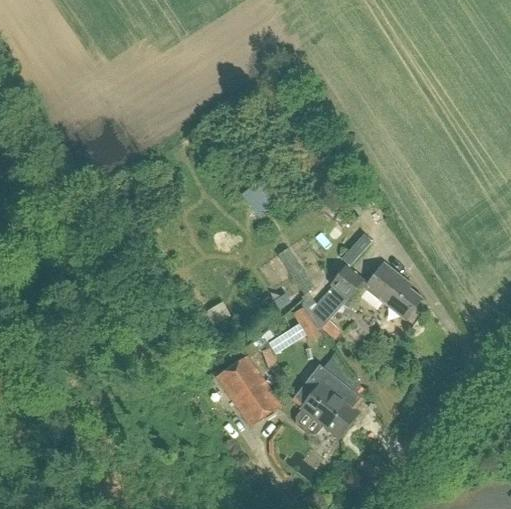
[(256,173),(236,184),(249,206),(269,196),(256,173)]
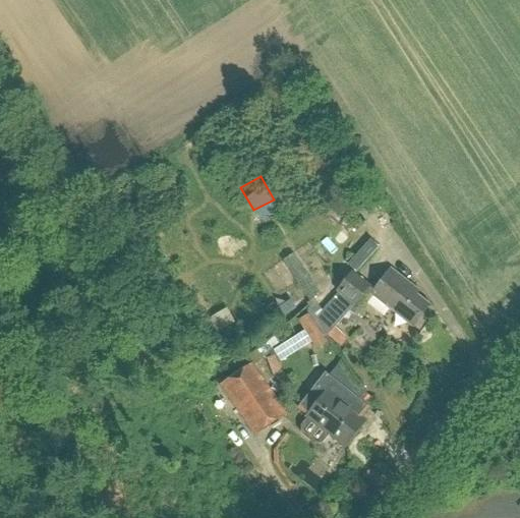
[(300,221),(283,228),(299,266),(315,259),(300,221)]
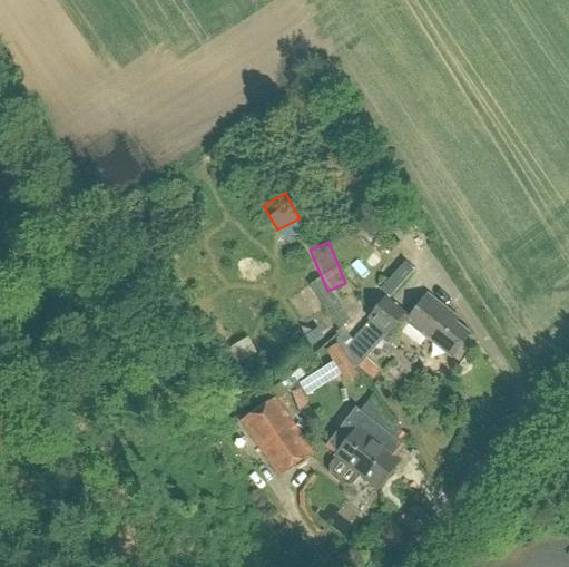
[(404,320),(408,322),(401,330),(418,344),(424,335),(451,357),(469,332),(455,321),(458,316),(425,291),(409,313),(405,318),(404,320)]
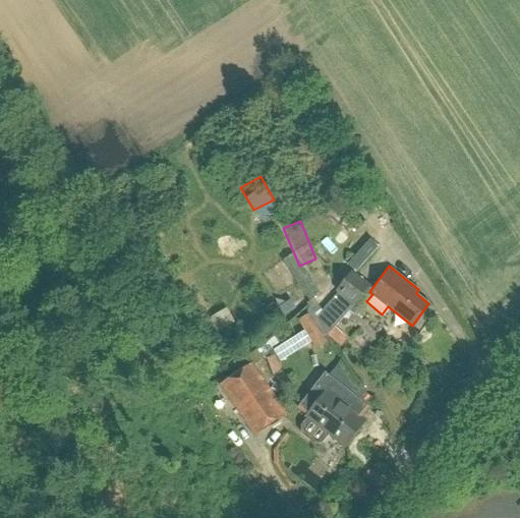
[(370,290),(373,286),(351,269),(335,289),(338,292),(353,304),(354,305),(368,289),(370,290)]
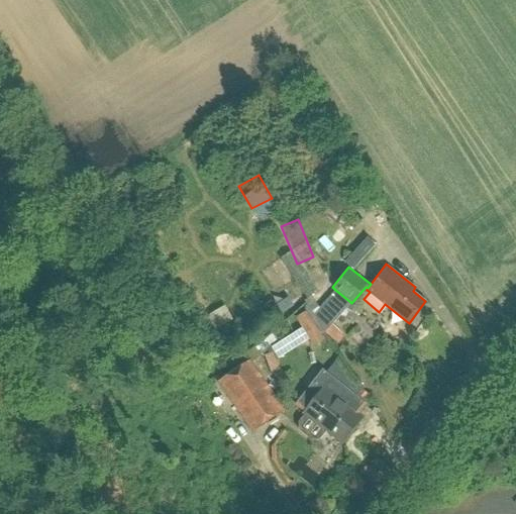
[(331,323),(350,302),(335,290),(316,311),(330,323),(324,330),(333,339),(341,331),(331,323)]
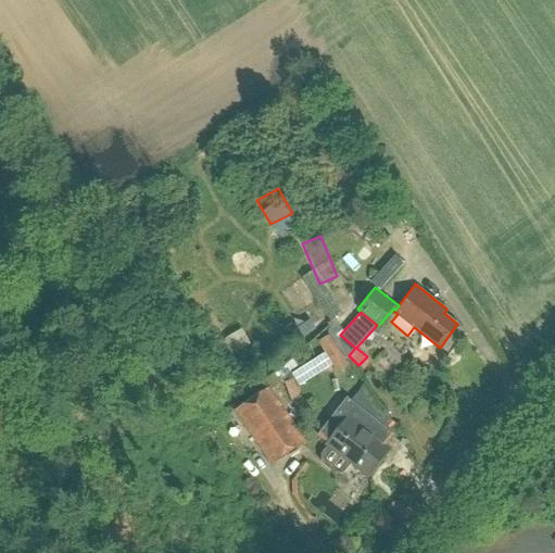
[(273,463),(306,438),(269,385),(235,410),(273,463)]
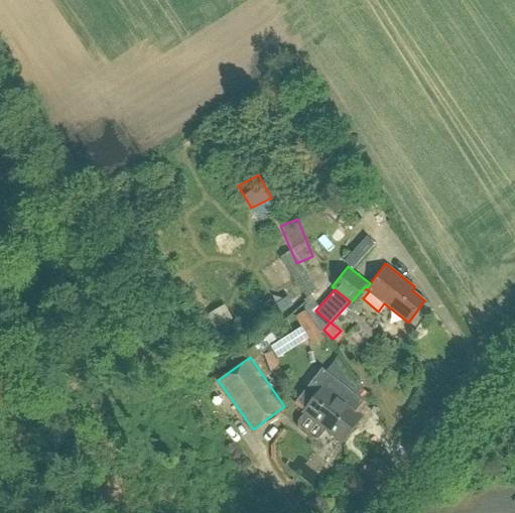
[(361,415),(323,385),(302,411),(304,412),(298,420),(298,427),(311,437),(317,436),(325,428),(341,440),(361,415)]
